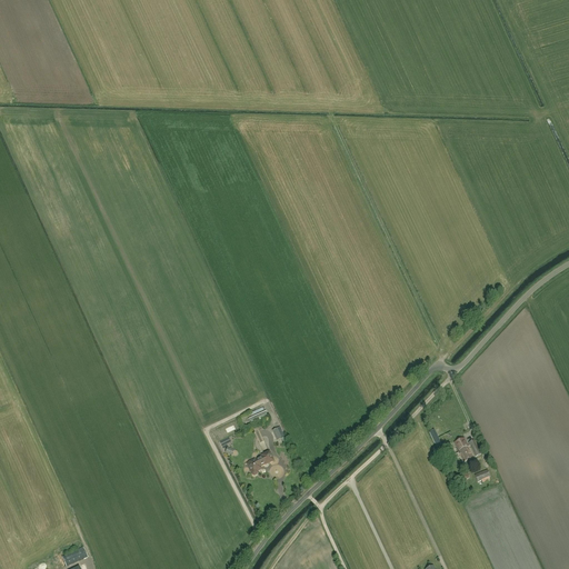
[(272,431),(277,440),(285,437),(280,427),(272,431)]
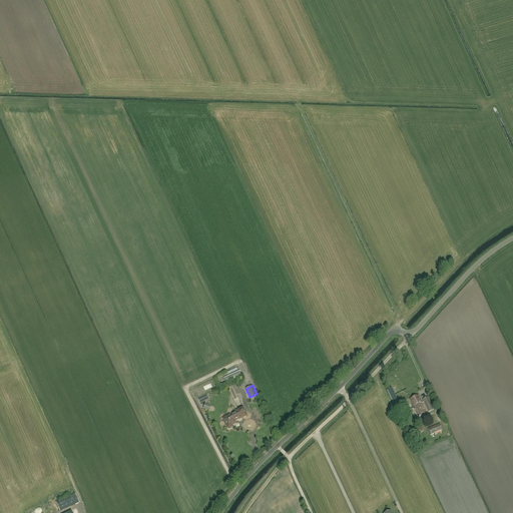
[(419,396),(411,399),(413,405),(418,417),(427,413),(422,402),(419,396)]
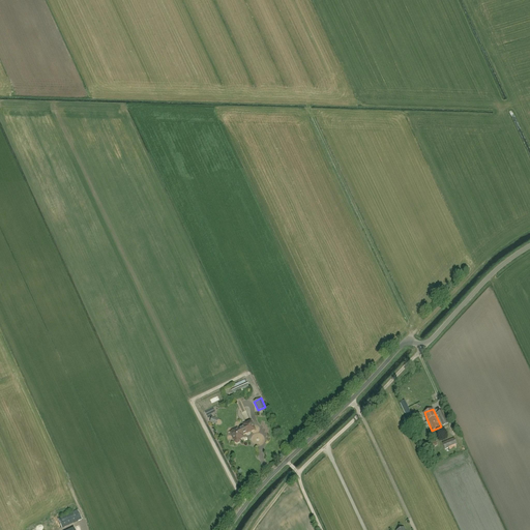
[(448,422),(442,410),(437,412),(443,425),(448,422)]
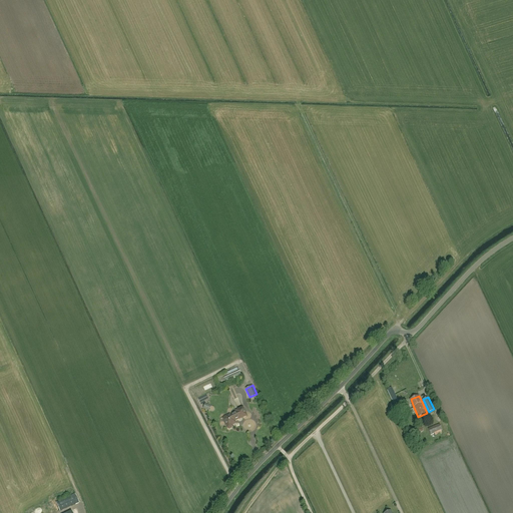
[(247,416),(243,408),(237,410),(238,412),(230,416),(229,415),(224,417),(226,421),(224,422),(227,429),(229,429),(231,428),(232,426),(234,424),(235,422),(234,421),(239,418),(239,419),(247,416)]
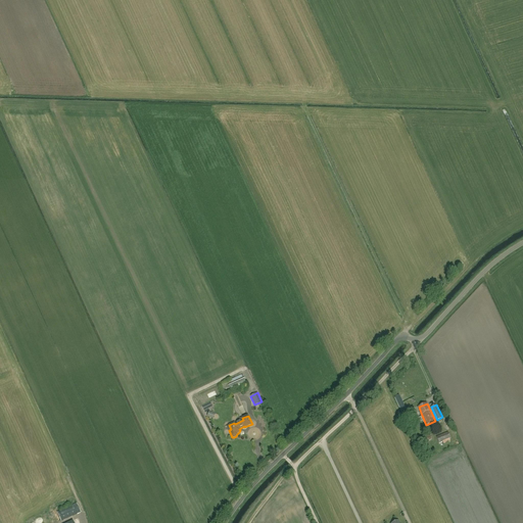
[(443,444),(450,441),(449,439),(450,438),(447,432),(436,437),(439,443),(442,442),(443,444)]
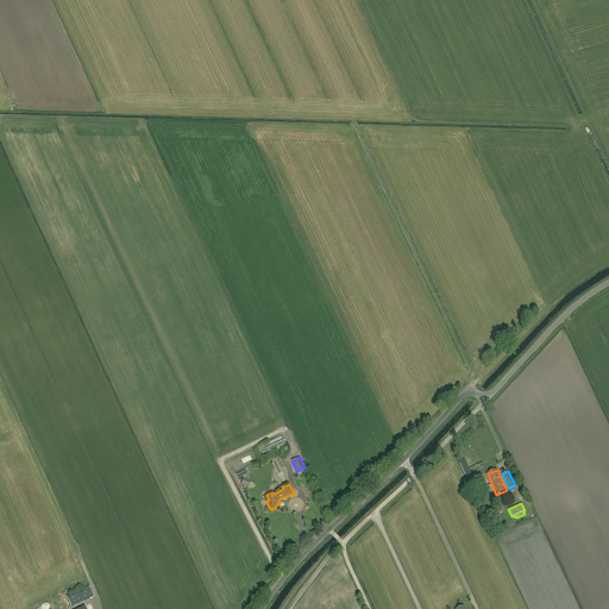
[(503,512),(501,506),(493,509),(495,515),(503,512)]
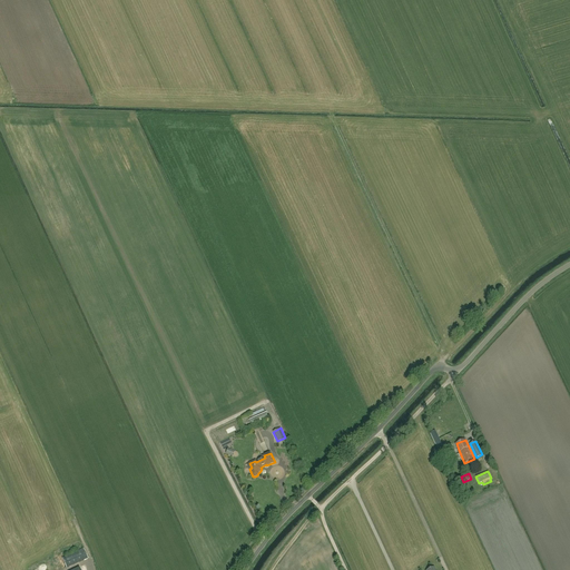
[(84,548),(62,558),(67,568),(88,559),(84,548)]
